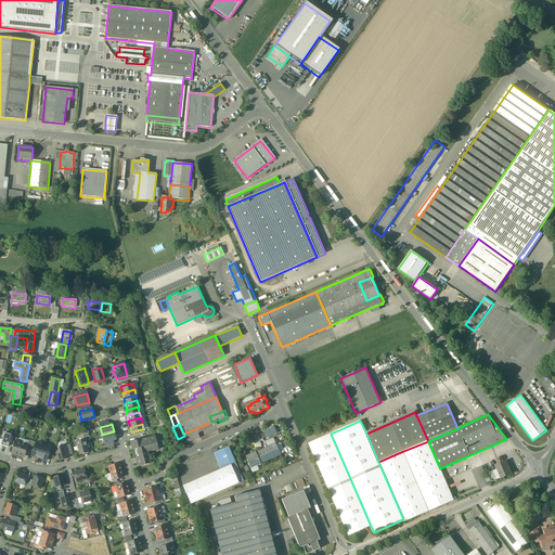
[(273,427),(263,430),(266,437),(276,434),(273,427)]
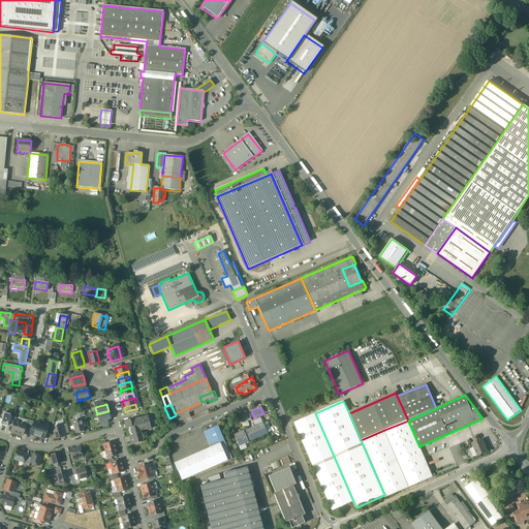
[(189,418),(185,409),(176,413),(176,415),(179,423),(189,418)]
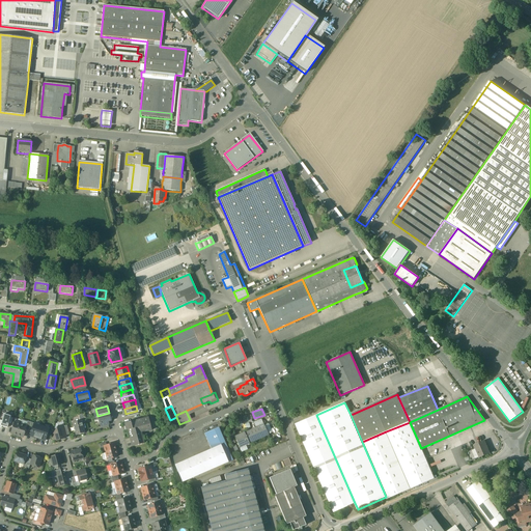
[(109,413),(98,416),(100,423),(108,421),(110,421),(109,413)]
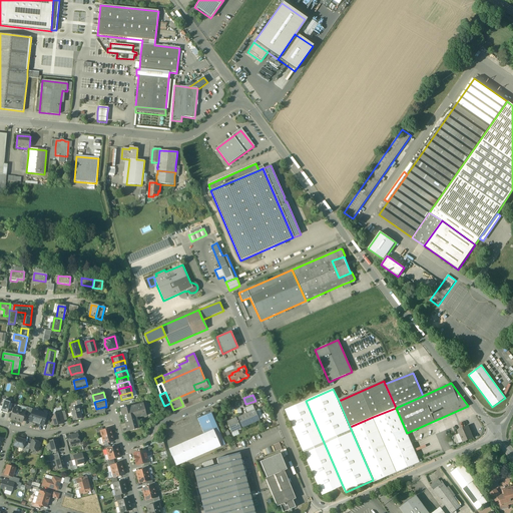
[(11,402),(4,400),(2,407),(0,412),(2,412),(7,414),(9,409),(10,404),(11,402)]
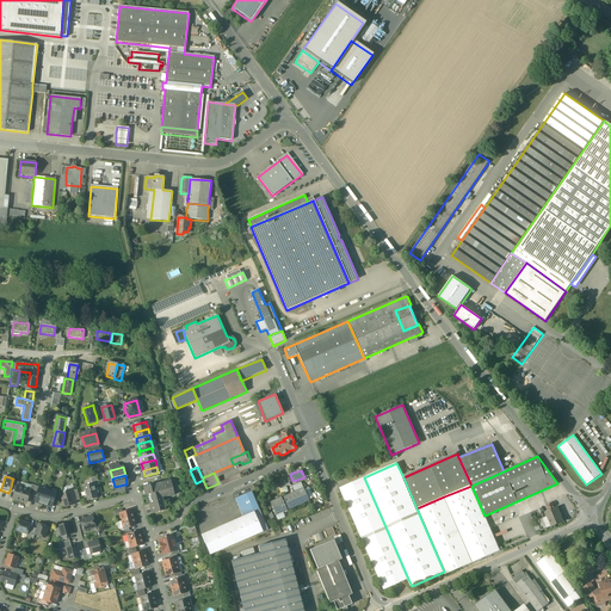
[(364,477),(339,488),(383,590),(408,579),(364,477)]
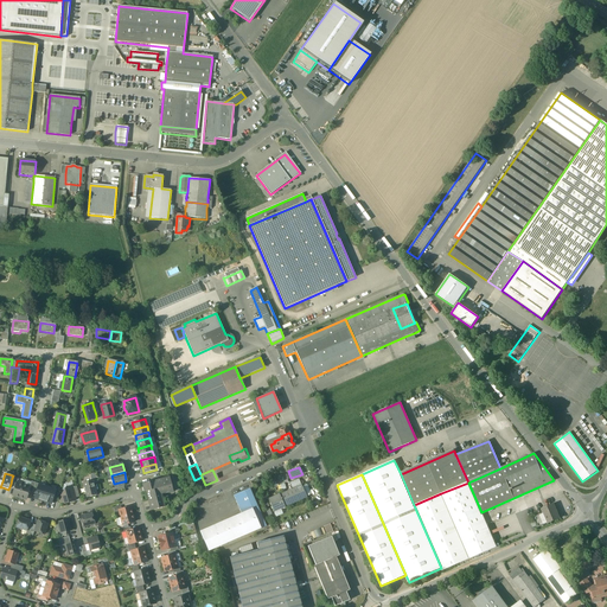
[(149,483),(142,484),(145,492),(146,492),(151,511),(165,508),(161,494),(168,493),(173,492),(170,478),(149,483)]
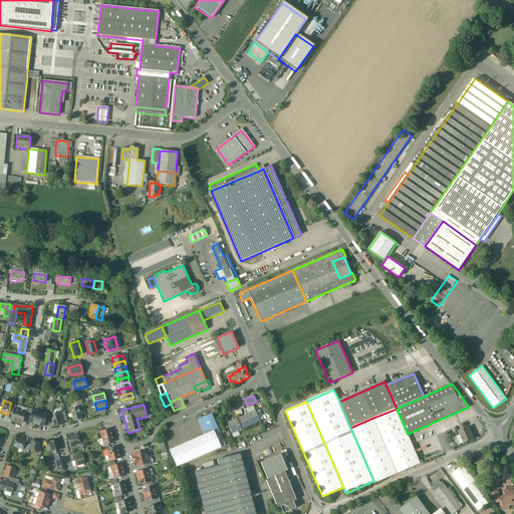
[(77,408),(70,410),(73,422),(81,420),(79,411),(78,408),(77,408)]
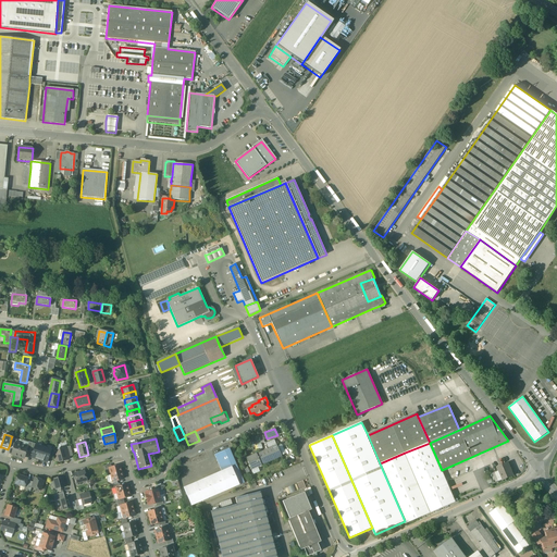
[(15,443),(14,447),(12,455),(15,456),(17,457),(22,445),(15,443)]
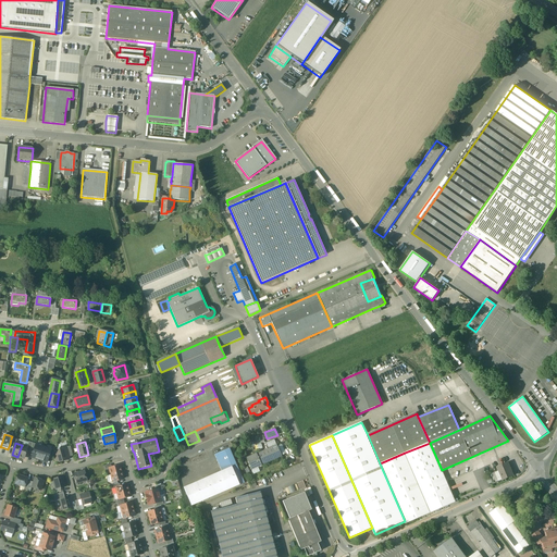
[(430,443),(405,453),(430,514),(456,502),(442,470),(430,443)]
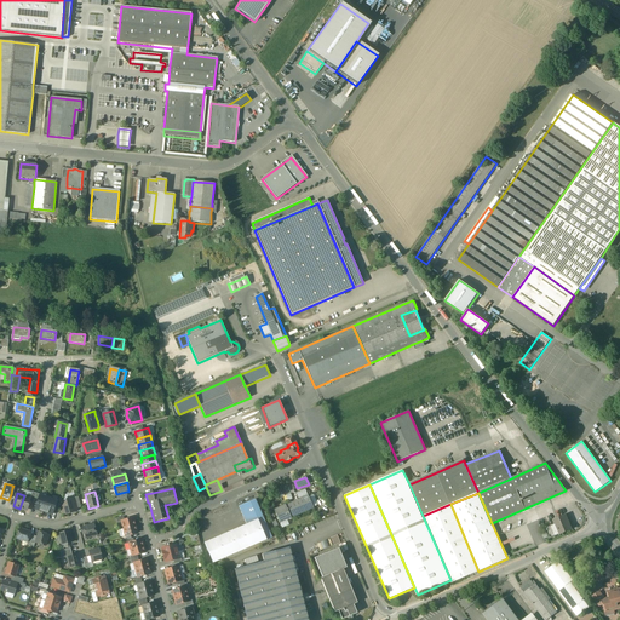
[(24,495),(19,509),(23,510),(23,509),(27,510),(29,503),(30,498),(24,495)]
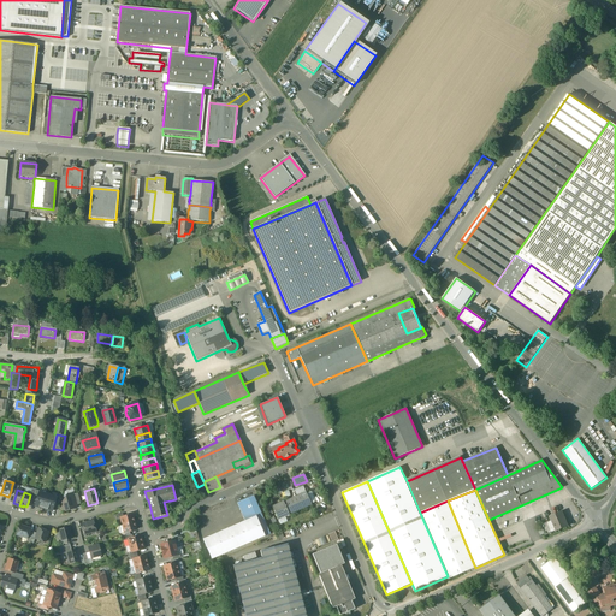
[(306,492),(284,502),(289,514),(311,504),(306,492)]
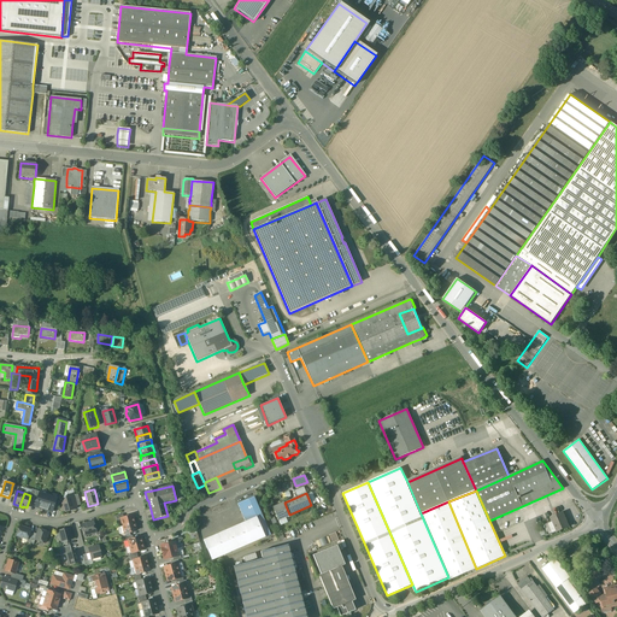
[(39,495),(36,503),(35,507),(43,510),(48,495),(42,494),(42,497),(39,495)]
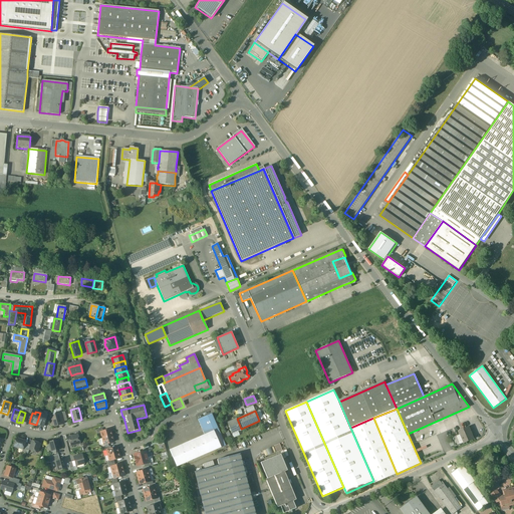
[(60,412),(56,413),(52,421),(53,421),(51,425),(54,427),(63,424),(63,422),(60,413),(60,412)]
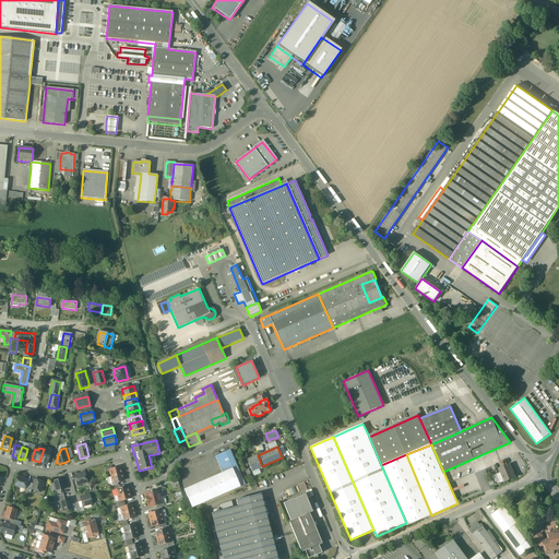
[(48,451),(44,449),(39,462),(47,464),(48,460),(50,453),(47,452),(48,451)]
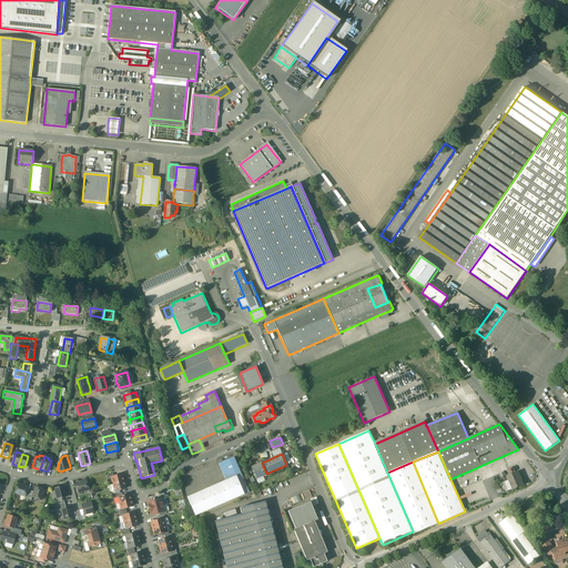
[(234,457),(219,464),(225,480),(188,497),(195,516),(249,493),(234,457)]
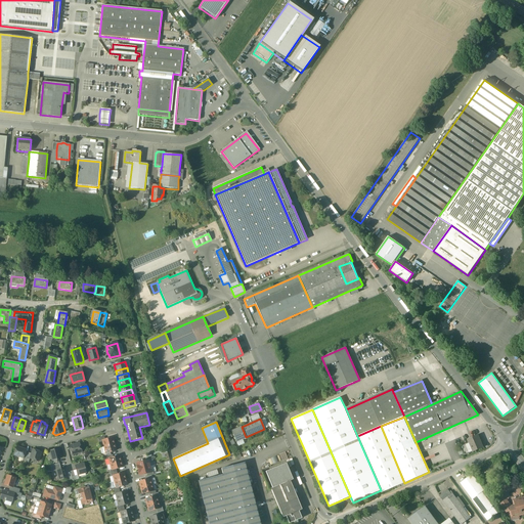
[(404,483),(381,426),(357,436),(381,490),(382,493),(404,483)]
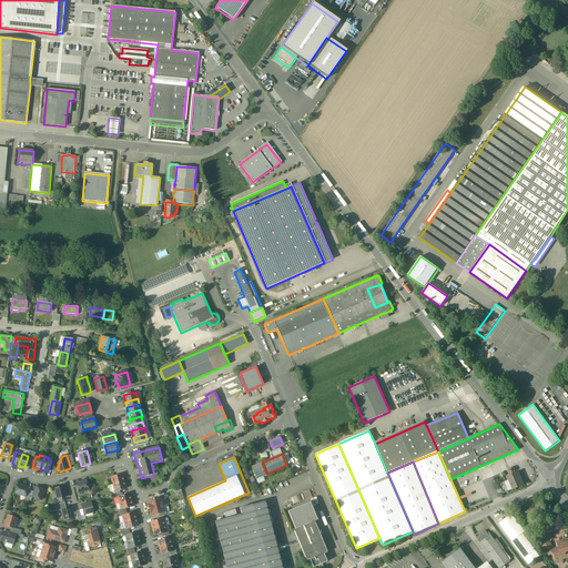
[(261,463),(251,467),(256,479),(266,475),(266,474),(262,463),(261,463)]
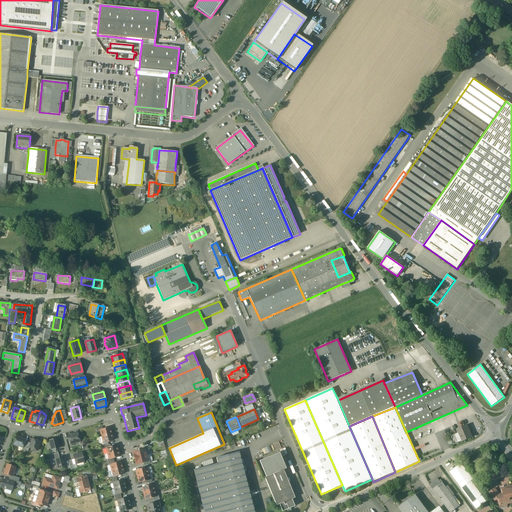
[(466,426),(457,430),(458,433),(449,437),(453,445),(461,441),(471,437),(466,426)]
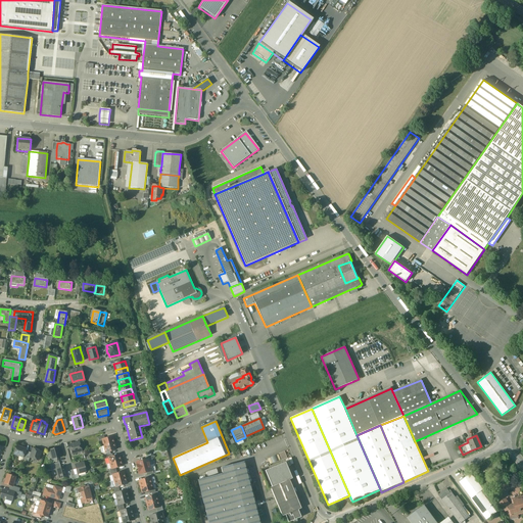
[(105,439),(102,439),(102,440),(104,446),(114,443),(113,441),(112,437),(105,439)]
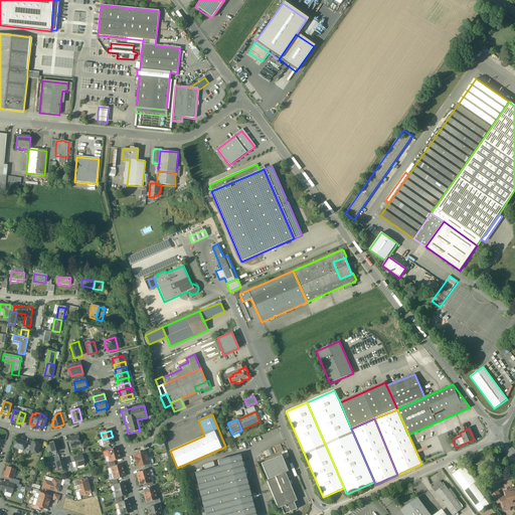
[(78,436),(68,439),(71,447),(80,445),(78,438),(78,436)]
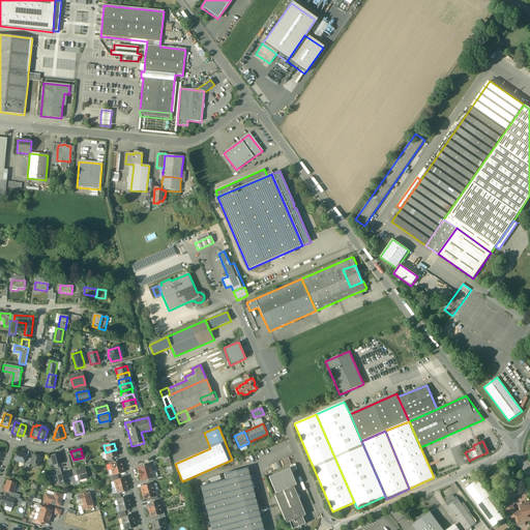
[(116,449),(106,452),(107,459),(117,457),(116,451),(116,449)]
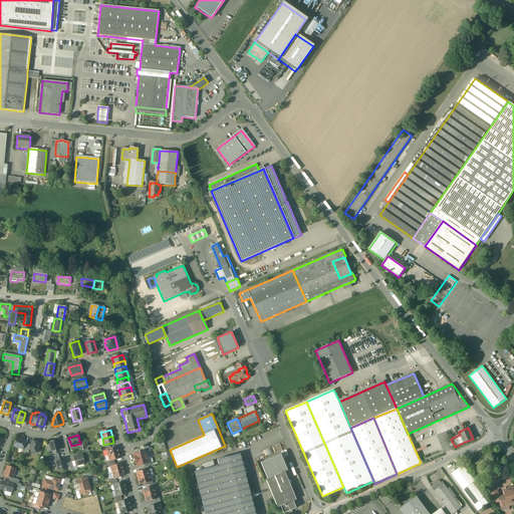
[(25,441),(16,439),(14,447),(23,450),(25,444),(25,441)]
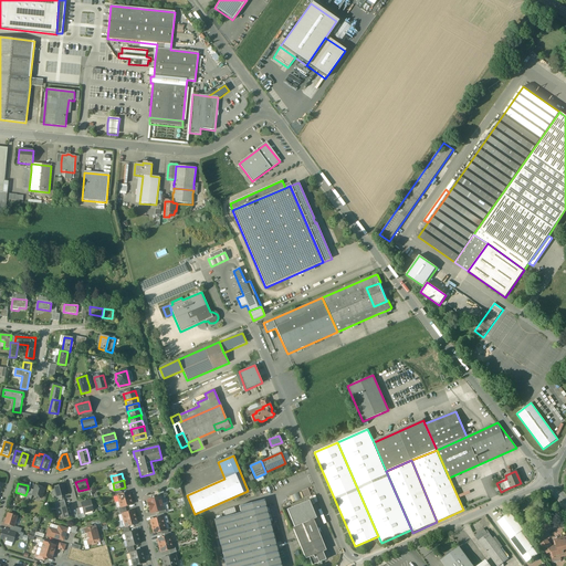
[(44,489),(35,485),(33,490),(32,495),(41,499),(44,489)]
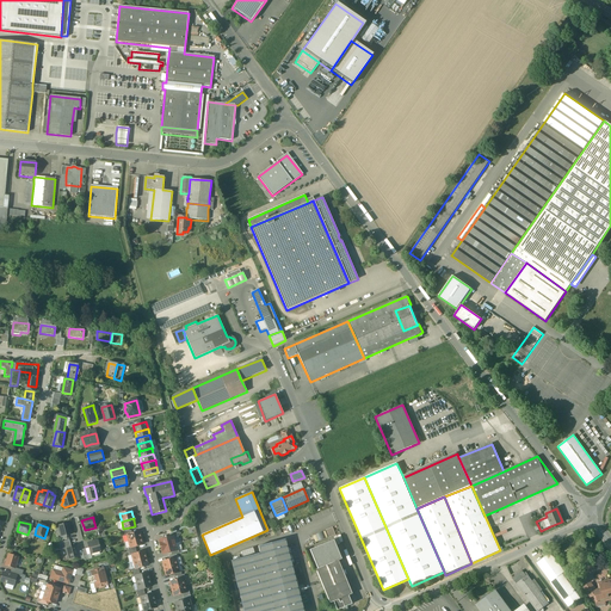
[(68,524),(59,526),(61,537),(72,535),(68,524)]
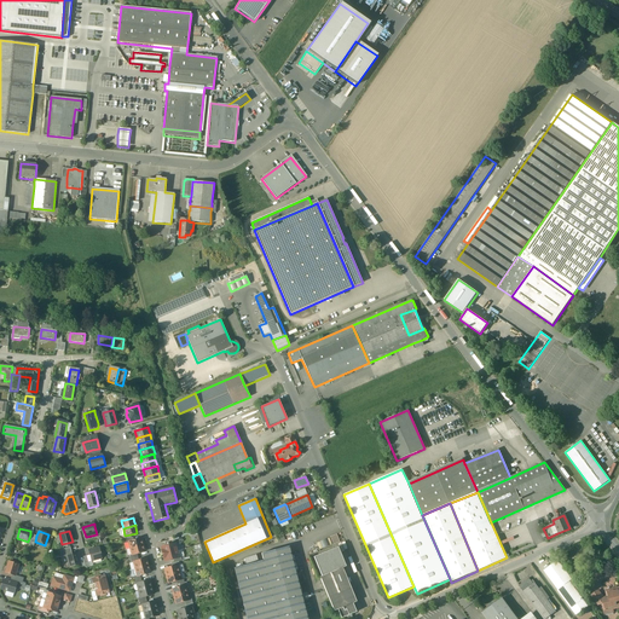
[(133,541),(128,542),(128,543),(131,549),(143,545),(142,539),(133,541)]
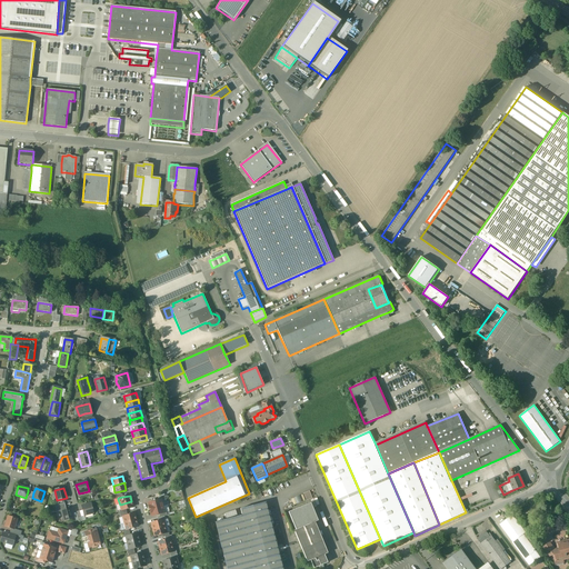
[(159,500),(148,503),(150,510),(162,507),(161,500),(159,500)]
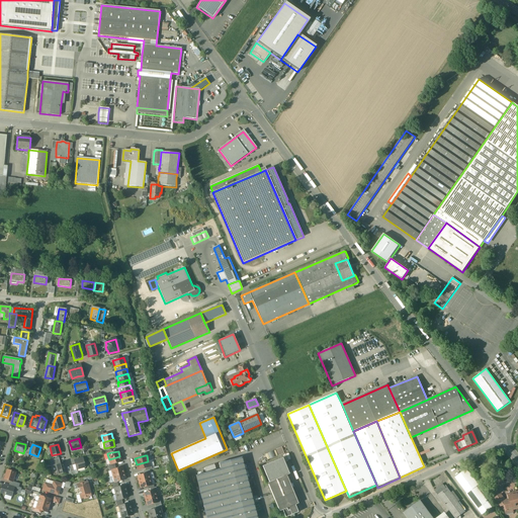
[(119,456),(109,459),(110,464),(114,463),(121,461),(119,456)]
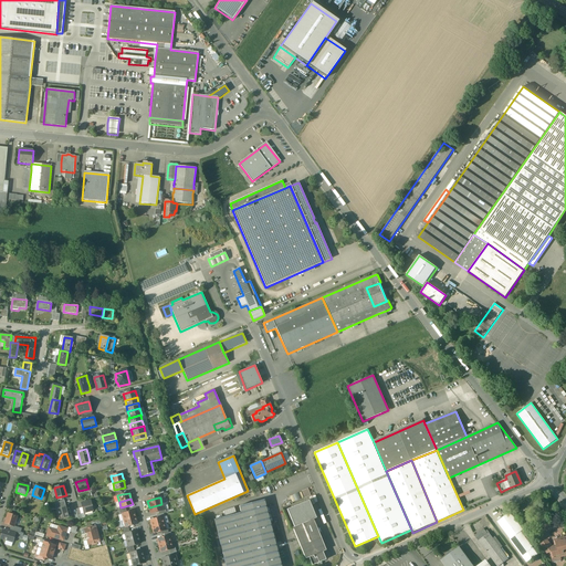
[(281,565),(264,500),(239,506),(241,513),(213,520),(226,565),(281,565)]
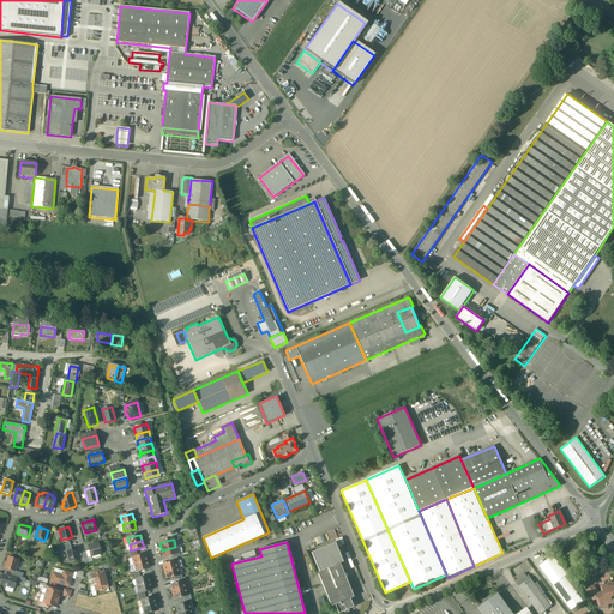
[(98,543),(88,546),(91,557),(101,554),(98,543)]
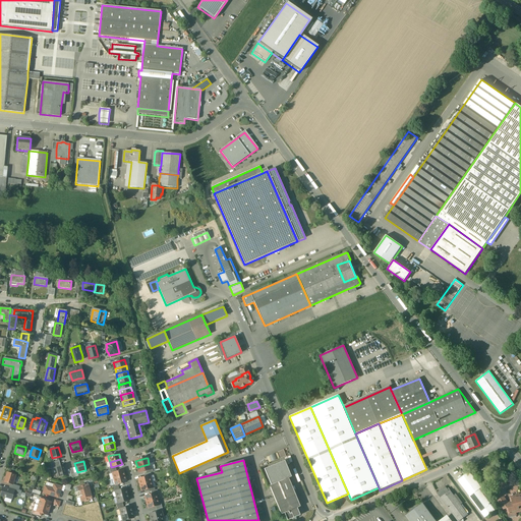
[(284,461),(264,469),(271,485),(288,478),(291,477),(284,461)]
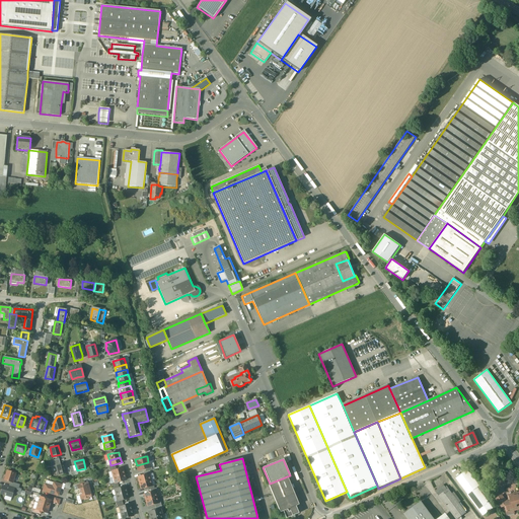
[(148,462),(137,465),(138,470),(145,469),(150,467),(148,462)]
